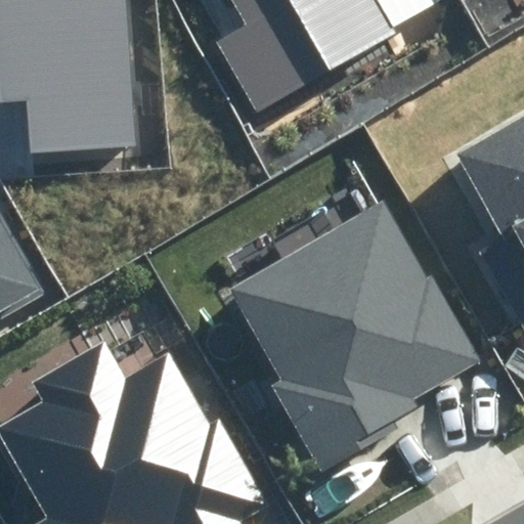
[(0,0),(0,99),(26,98),(30,154),(137,145),(126,0),(0,0)]
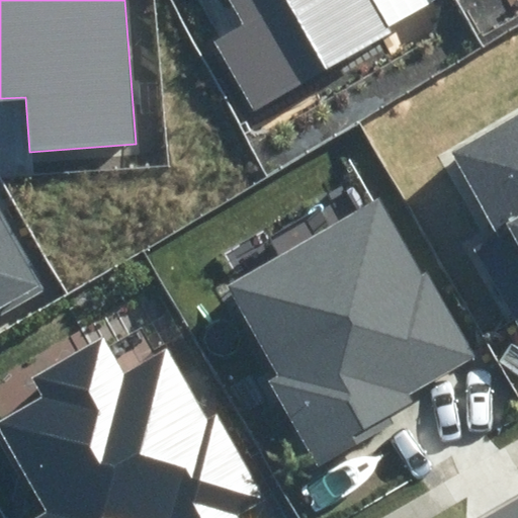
[(211,39),(253,110),(438,2),(437,0),(229,0),(242,22),(211,39)]
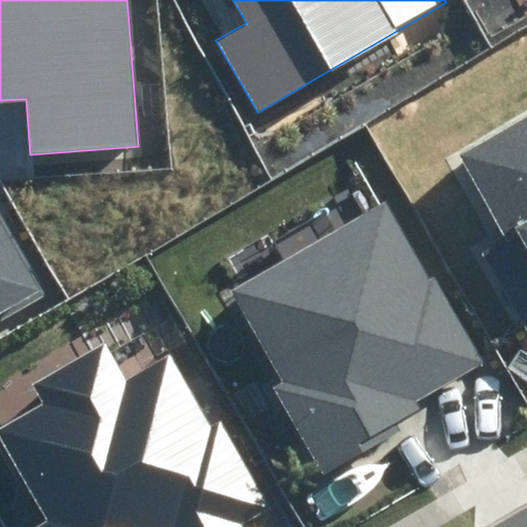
[(526,120),(461,156),(505,238),(479,252),(526,341),(526,340),(526,120)]
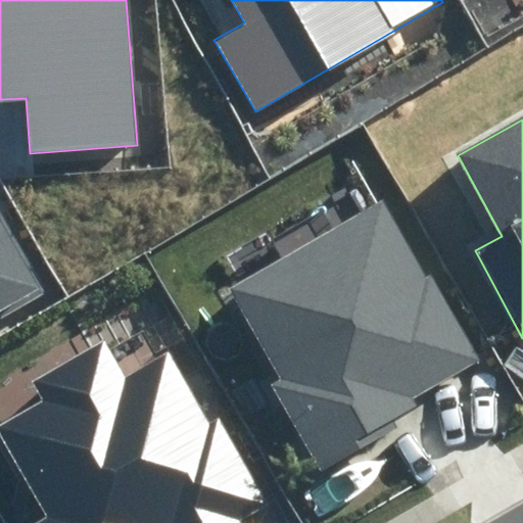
[(417,395),(482,358),(433,270),(424,275),(382,201),(230,286),(281,377),(273,382),(322,470),(395,429),(390,420),(421,402),(417,395)]
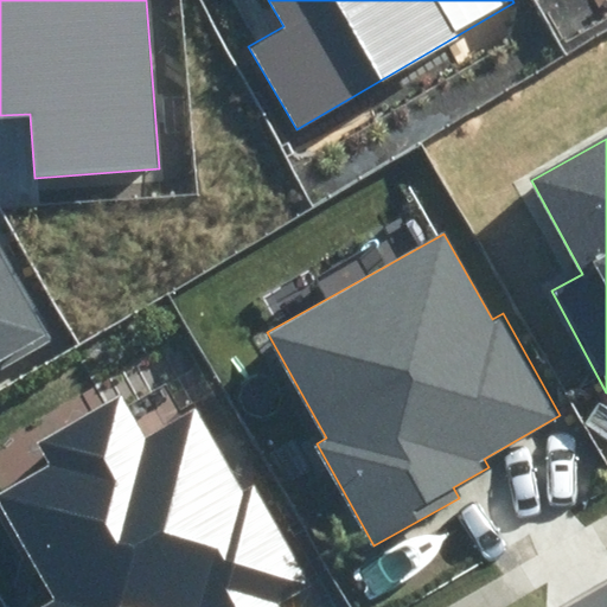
[(0,366),(51,338),(0,250),(0,366)]
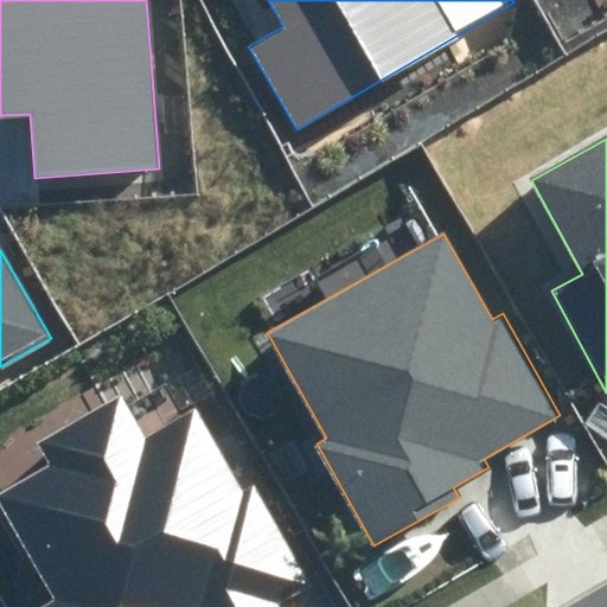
[(53,606),(280,606),(278,602),(311,583),(255,485),(244,491),(198,409),(147,438),(121,394),(34,442),(49,467),(0,493),(0,509),(56,606),(53,606)]
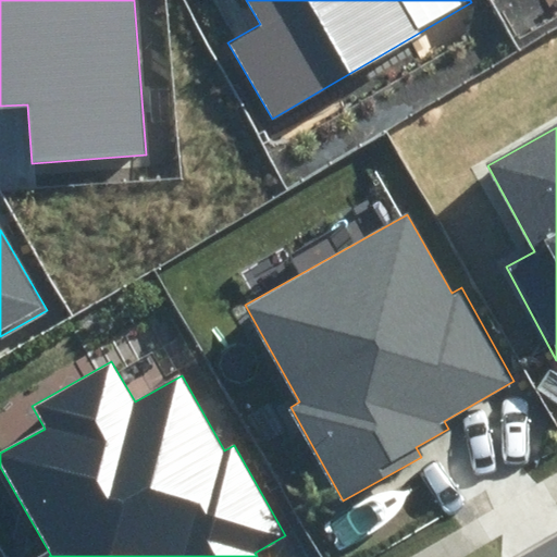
All buildings are outlined.
